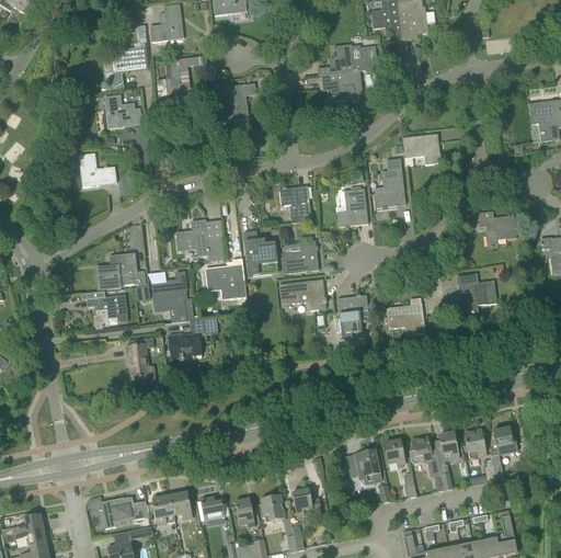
[(0,0),(0,3),(10,10),(13,6),(24,12),(31,0),(0,0)]
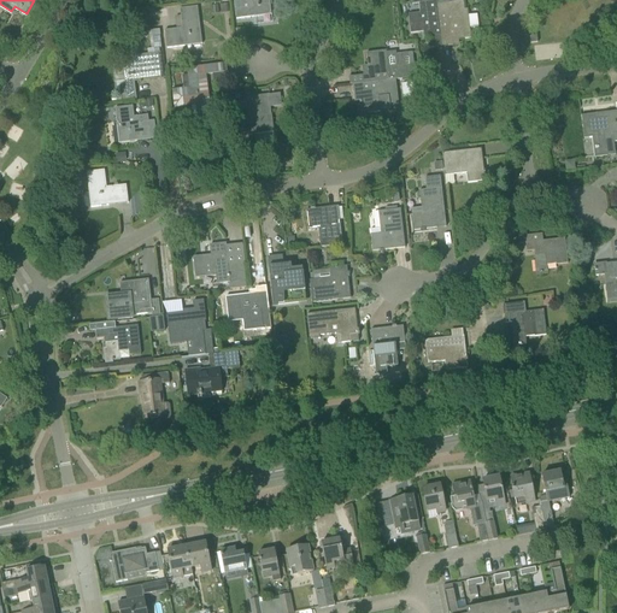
[(234,0),(236,16),(271,12),(269,0),(234,0)]
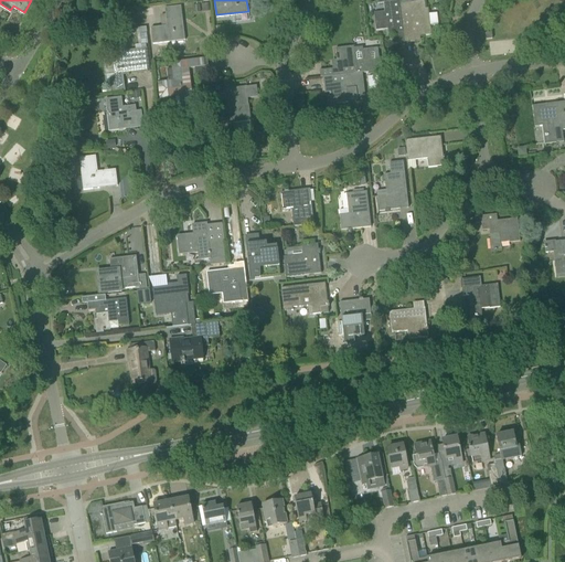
[(387,31),(403,30),(400,1),(401,1),(401,0),(377,0),(377,1),(387,0),(387,9),(373,10),(374,17),(375,28),(387,27),(387,31)]
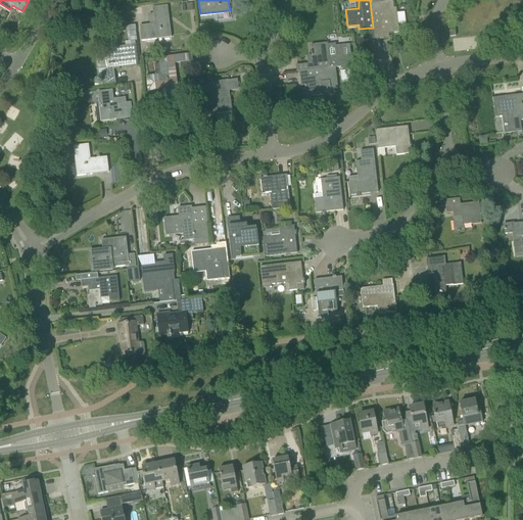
[(398,21),(406,20),(405,10),(396,10),(396,5),(393,5),(392,0),(377,0),(371,1),(370,1),(373,28),(374,38),(387,36),(387,32),(399,30),(398,21)]
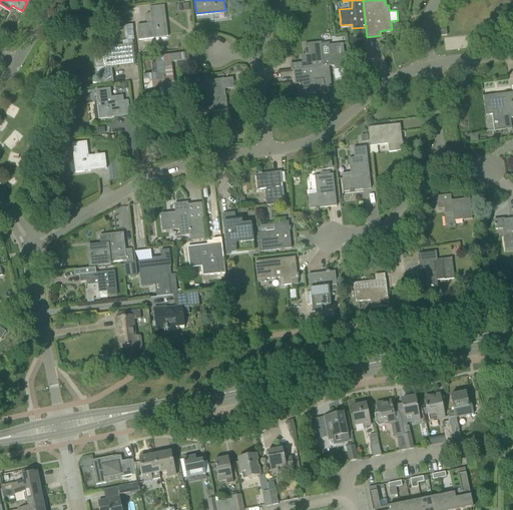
[(136,23),(138,37),(167,34),(164,3),(154,4),(149,4),(151,21),(136,23)]
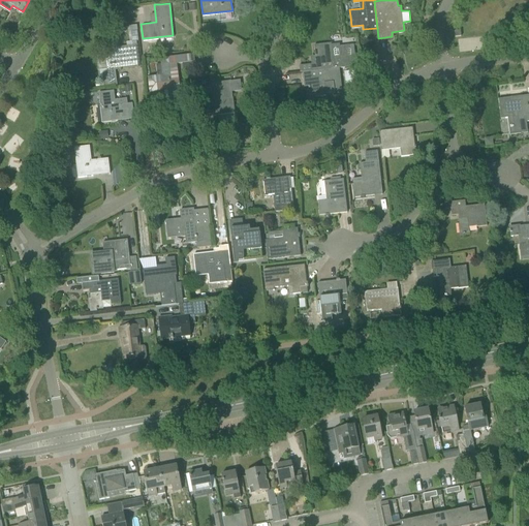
[(102,37),(104,57),(105,67),(104,67),(104,68),(103,69),(102,70),(102,72),(103,84),(117,83),(115,66),(137,64),(136,49),(135,42),(119,44),(118,35),(102,37)]
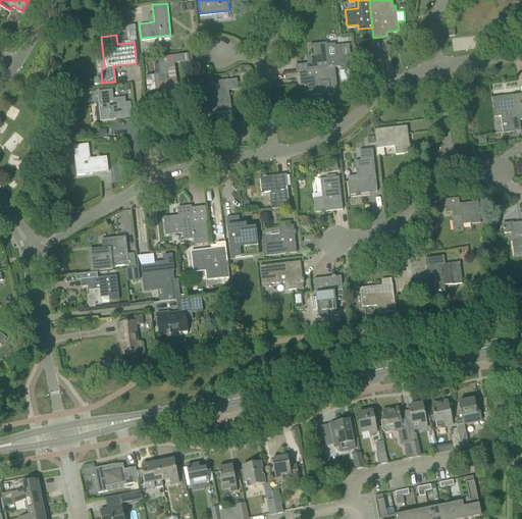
[(306,55),(308,67),(308,68),(334,64),(334,65),(351,63),(349,42),(334,44),(334,41),(326,42),(326,40),(309,43),(311,55),(306,55)]
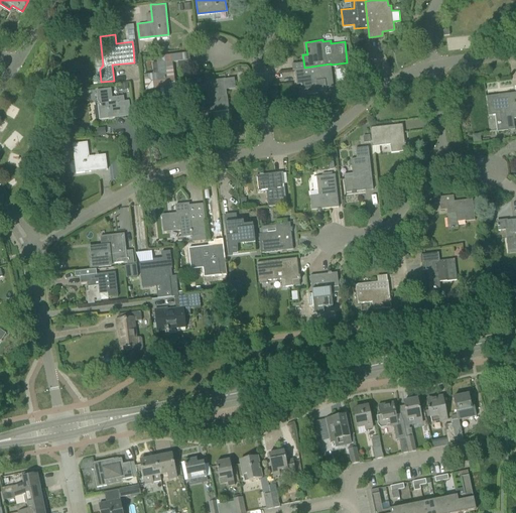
[(175,89),(173,70),(171,70),(170,60),(186,58),(185,51),(161,54),(156,54),(156,60),(151,60),(153,72),(143,73),(145,88),(160,86),(160,91),(175,89)]
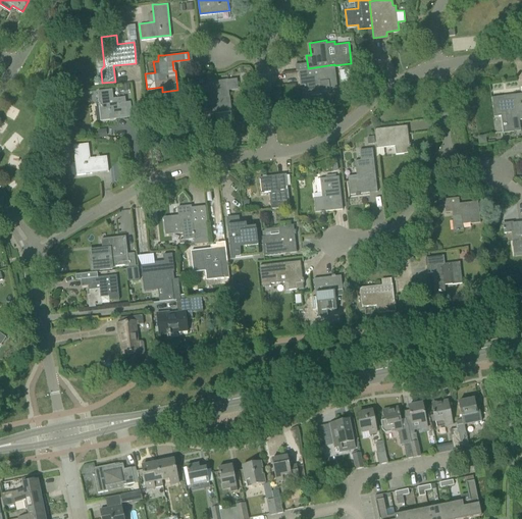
[(308,68),(308,67),(298,69),(299,82),(304,82),(305,94),(321,92),(320,81),(328,80),(328,87),(336,86),(334,65),(334,64),(308,68)]
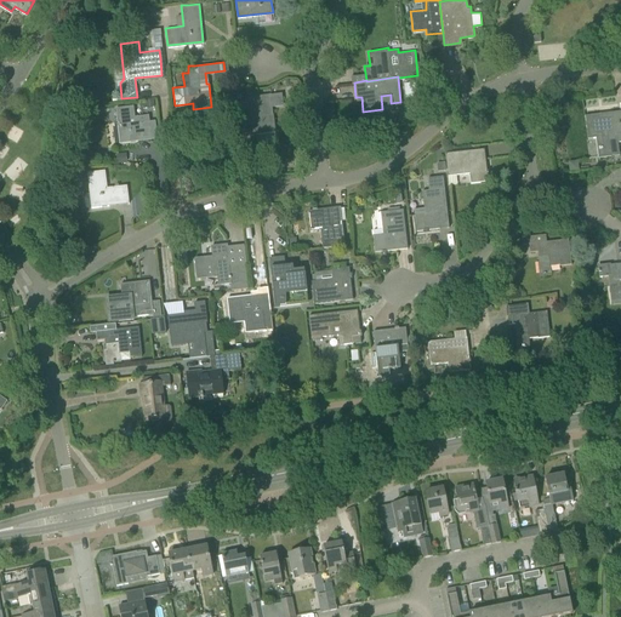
[(415,80),(404,81),(406,96),(416,95),(415,81),(415,80)]
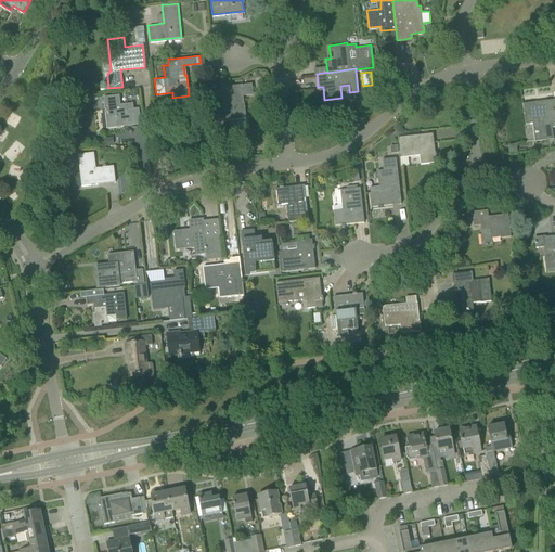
[(228,101),(213,103),(213,110),(215,120),(246,116),(242,82),(226,85),(228,101)]
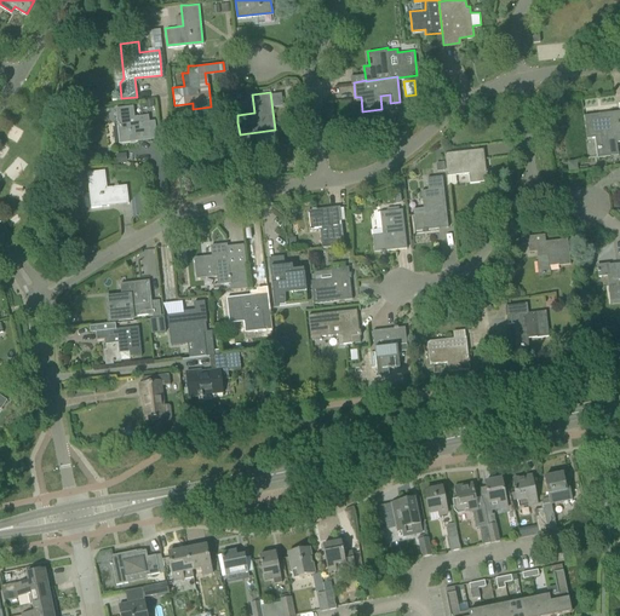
[(115,105),(118,130),(120,140),(158,137),(155,119),(149,119),(148,113),(135,114),(133,103),(115,105)]
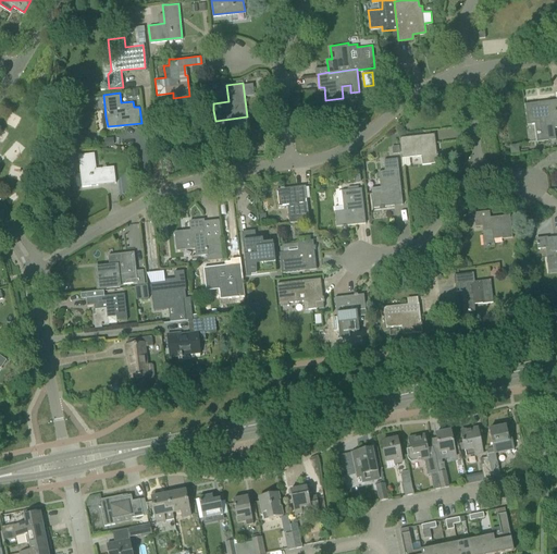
[(556,125),(556,97),(524,101),(527,122),(534,122),(536,139),(548,138),(547,136),(555,135),(554,126),(556,125)]
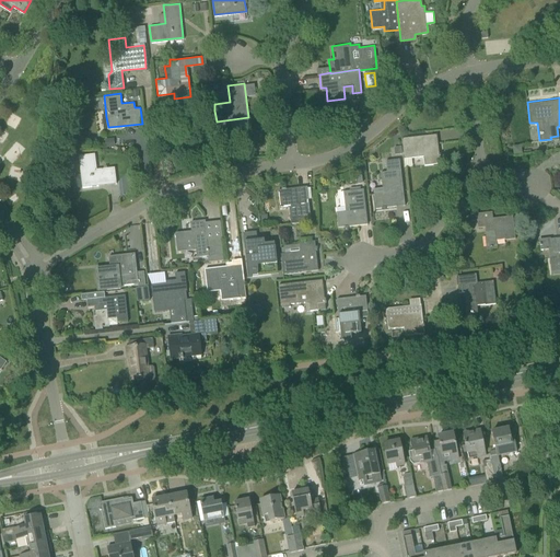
[(463,125),(444,126),(444,138),(463,137),(463,125)]
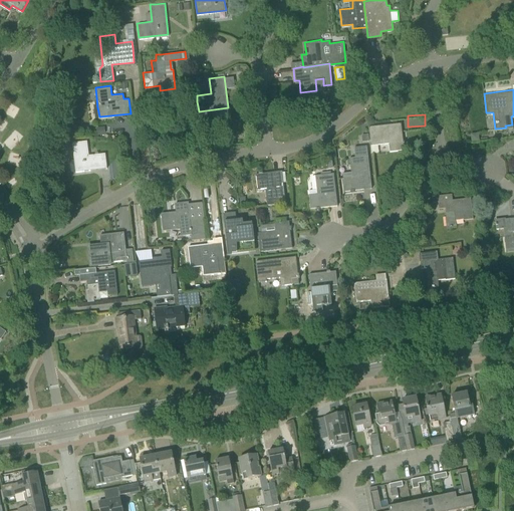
[(368,125),(370,144),(371,151),(378,151),(377,143),(389,142),(390,150),(404,149),(401,121),(368,125)]
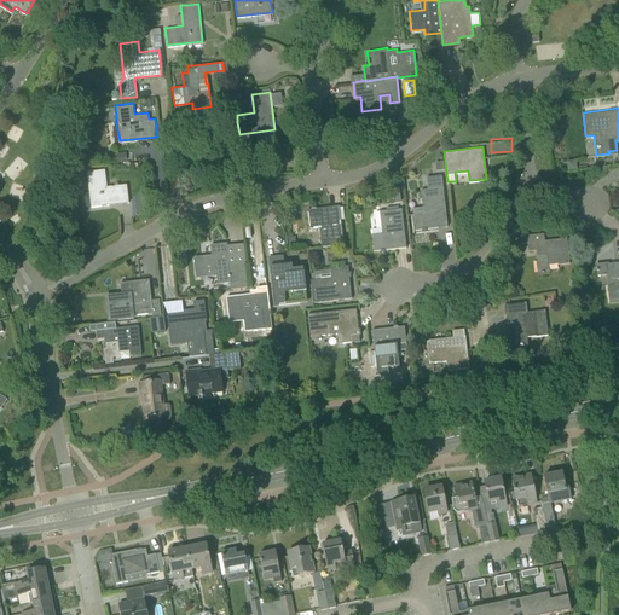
[(125,150),(115,151),(116,161),(126,160),(125,150)]
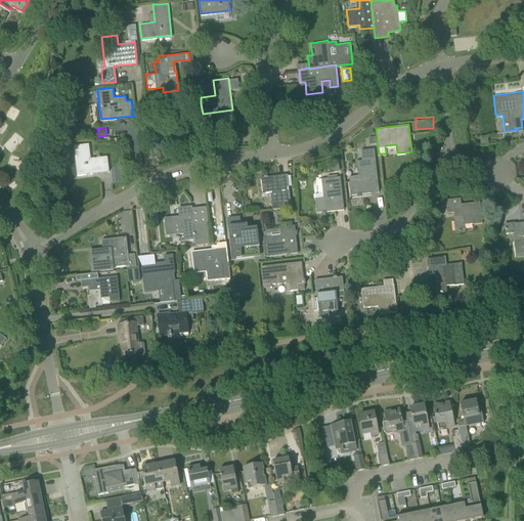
[(76,164),(77,174),(108,170),(106,155),(90,157),(88,142),(73,144),(76,164)]
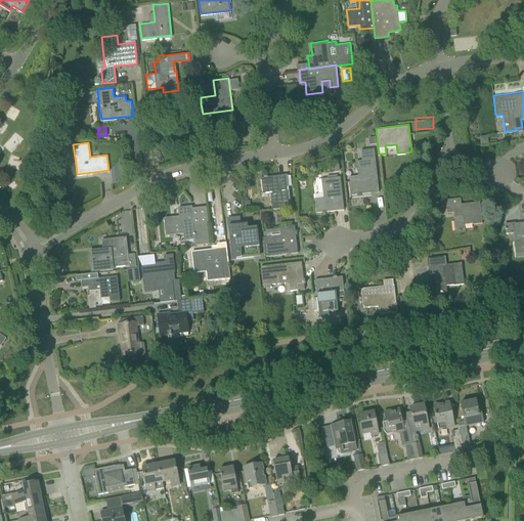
[(349,175),(351,193),(379,190),(374,147),(360,148),(361,159),(356,160),(357,174),(349,175)]
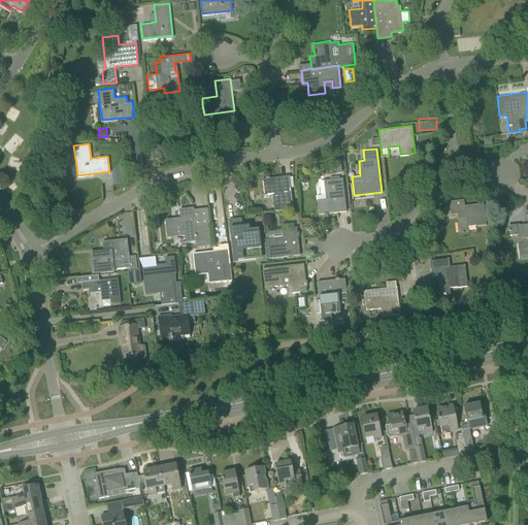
[(272,194),(273,209),(284,208),(293,207),(291,184),(289,174),(262,177),(263,192),(264,195),(272,194)]
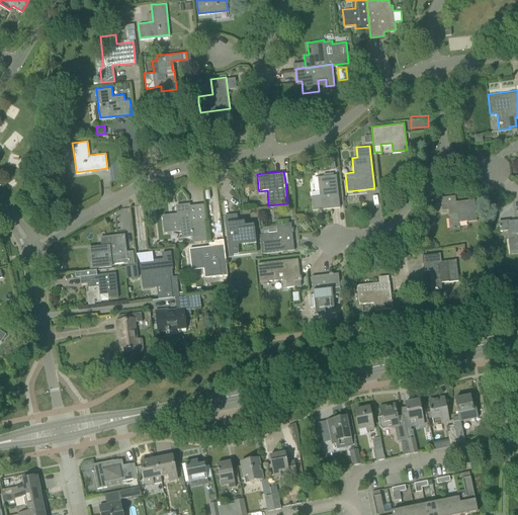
[(340,205),(336,173),(317,175),(319,189),(311,190),(313,208),(340,205)]
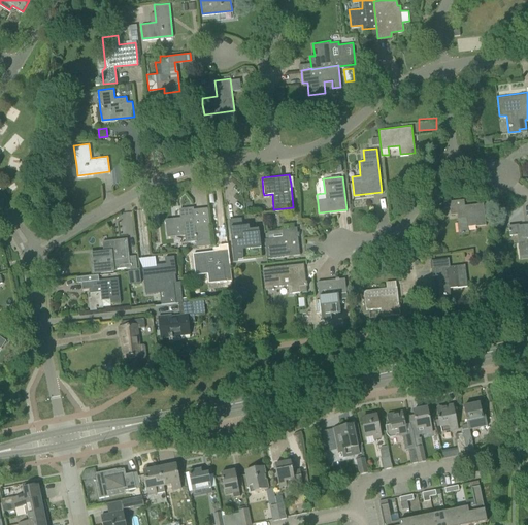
[(51,197),(42,209),(55,217),(62,203),(51,197)]
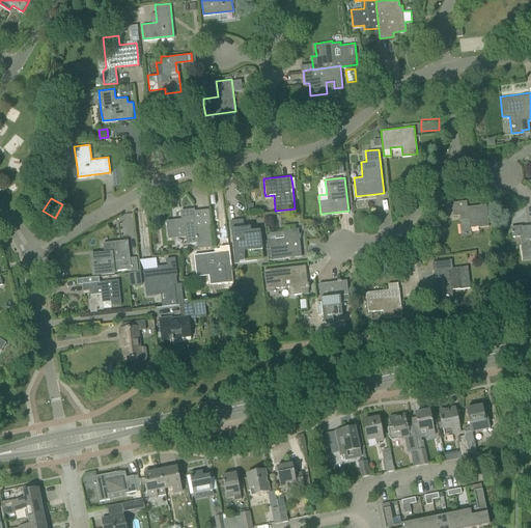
[(472,232),(471,226),(488,224),(487,213),(485,202),(467,204),(467,199),(446,201),(447,207),(451,206),(452,214),(459,214),(462,233),(472,232)]
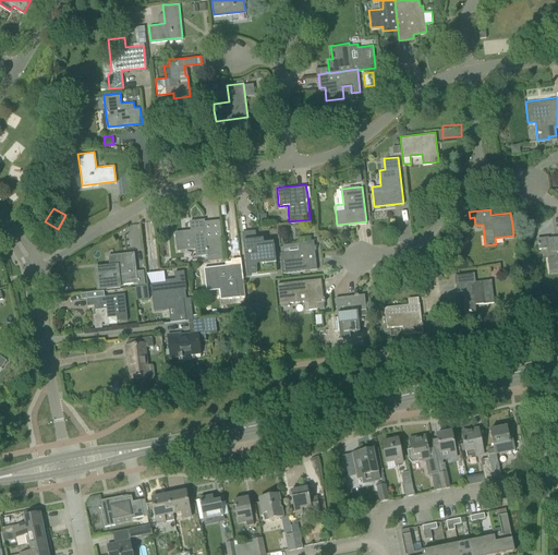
[(191,228),(174,230),(177,249),(187,248),(195,246),(196,254),(207,253),(208,260),(222,257),(220,236),(206,237),(204,218),(190,219),(191,228)]
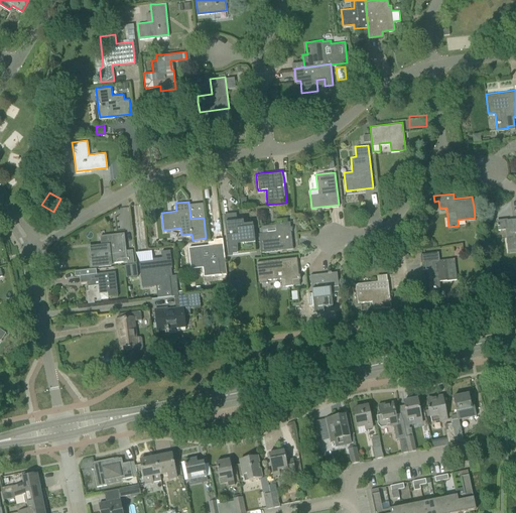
[(515,214),(515,217),(497,220),(498,229),(505,228),(507,249),(515,247),(515,209),(515,214)]
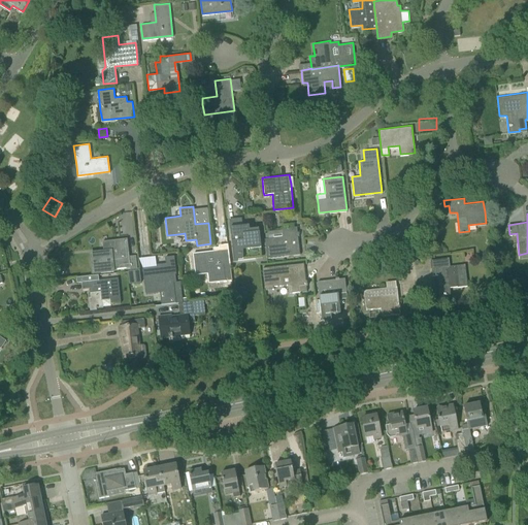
[(255,257),(254,248),(261,247),(258,227),(250,228),(249,224),(237,225),(236,218),(229,219),(234,259),(255,257)]
